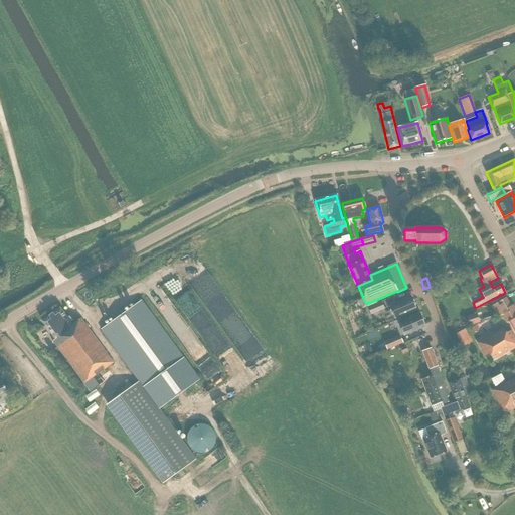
[(410,297),(389,306),(395,319),(416,310),(410,297)]
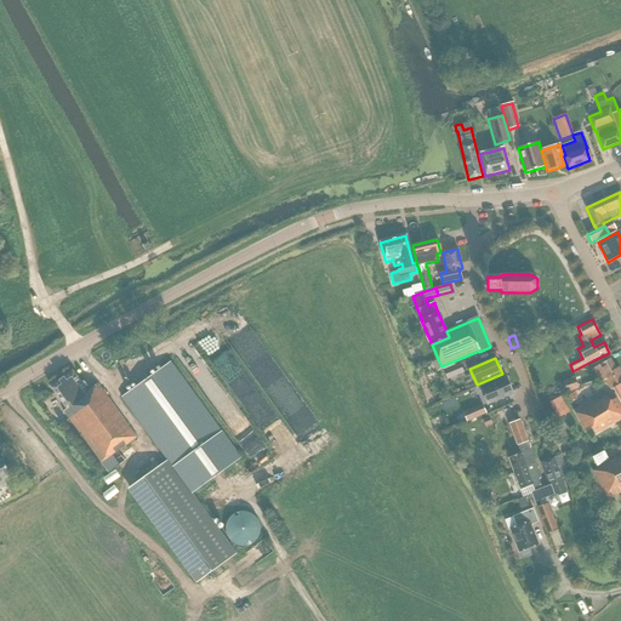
[(610,389),(613,388),(620,383),(620,371),(619,368),(616,369),(610,359),(599,365),(605,376),(603,377),(610,389)]
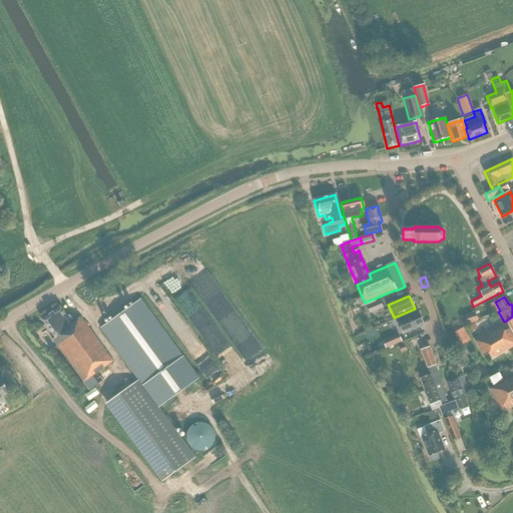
[(182,358),(140,300),(100,329),(137,380),(105,404),(161,482),(193,458),(157,409),(198,379),(182,357),(182,358)]
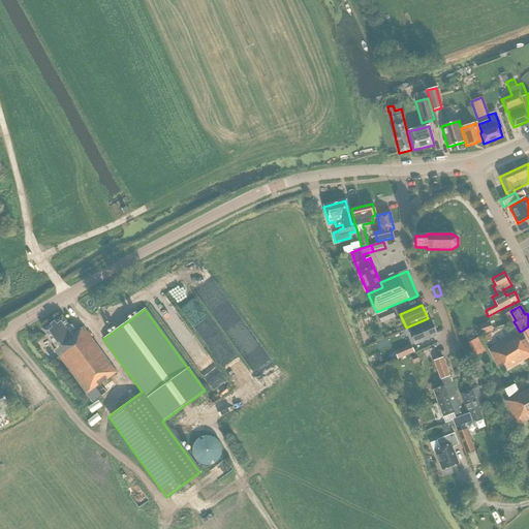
[(386,311),(377,315),(381,323),(395,317),(392,310),(386,311)]
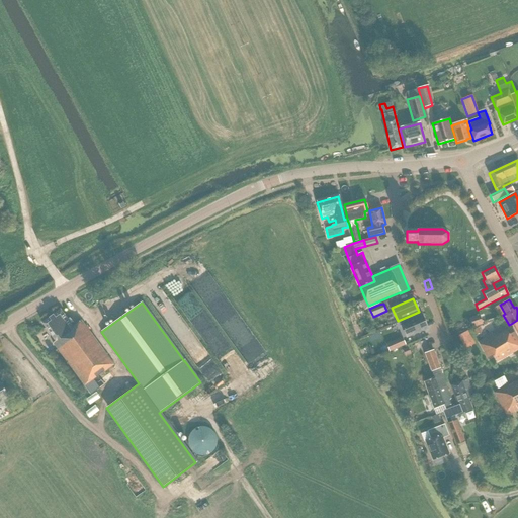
[(73,326),(71,325),(61,311),(41,324),(56,341),(53,343),(91,395),(104,384),(98,376),(113,364),(81,321),(73,326)]
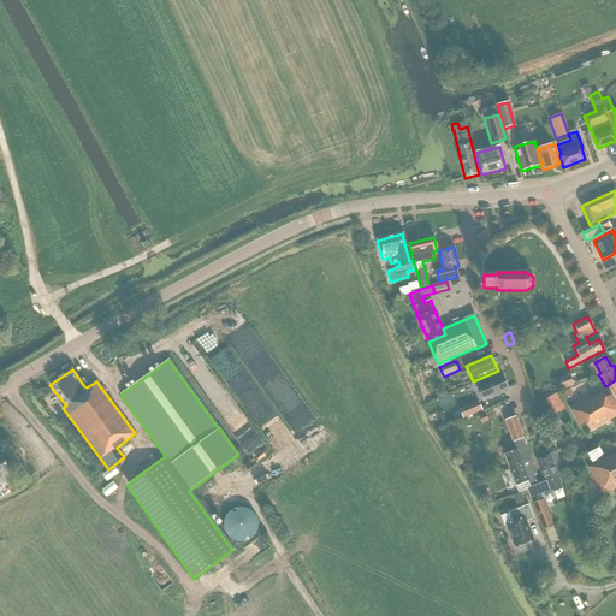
[(575,385),(572,375),(572,374),(557,379),(561,390),(575,385)]
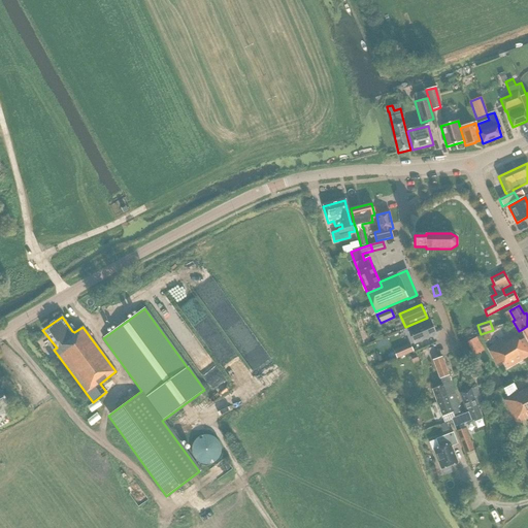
[(415,344),(436,335),(430,322),(408,331),(415,344)]
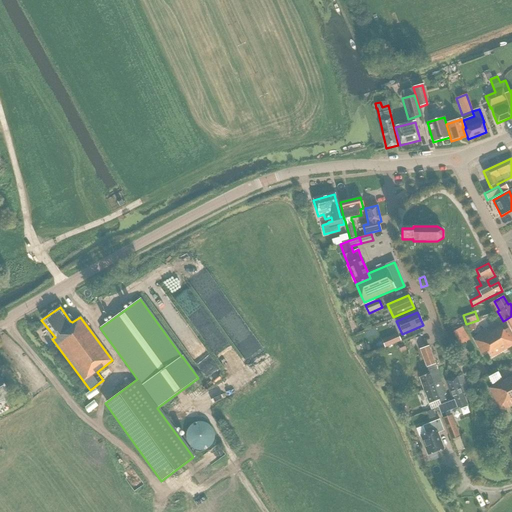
[(503,331),(499,324),(471,339),(480,356),(488,352),(491,358),(511,346),(511,336),(508,329),(503,331)]
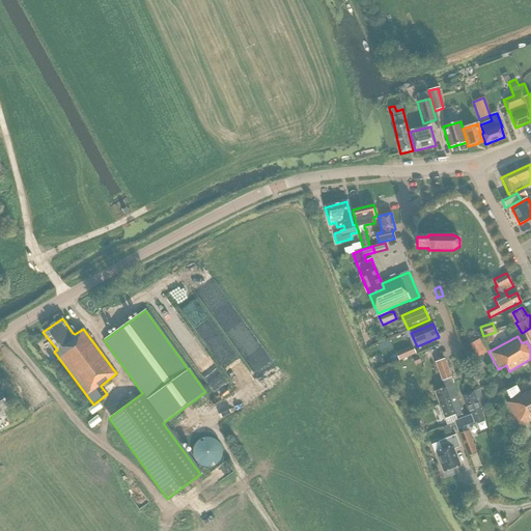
[(479,339),(470,344),(477,358),(487,353),(479,339)]
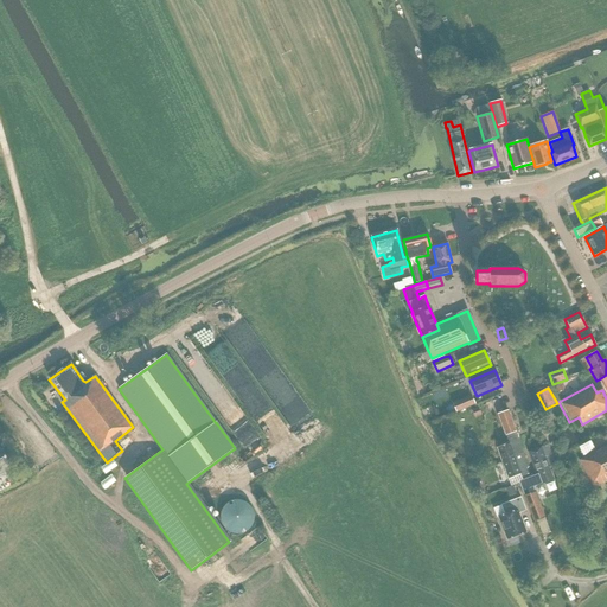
[(471,395),(452,403),(453,406),(457,413),(475,404),(472,397),(471,395)]
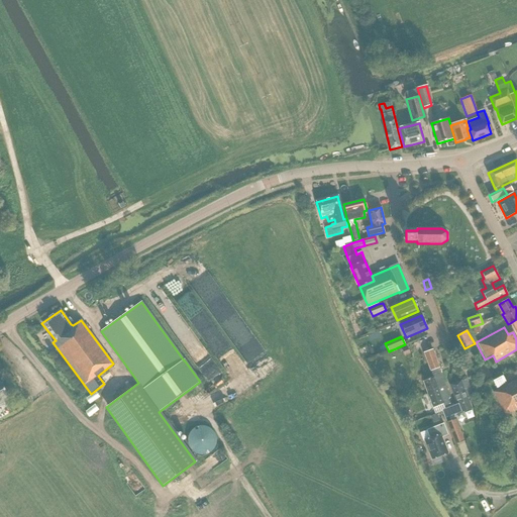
[(406,347),(401,348),(404,356),(409,354),(410,353),(407,346),(406,347)]
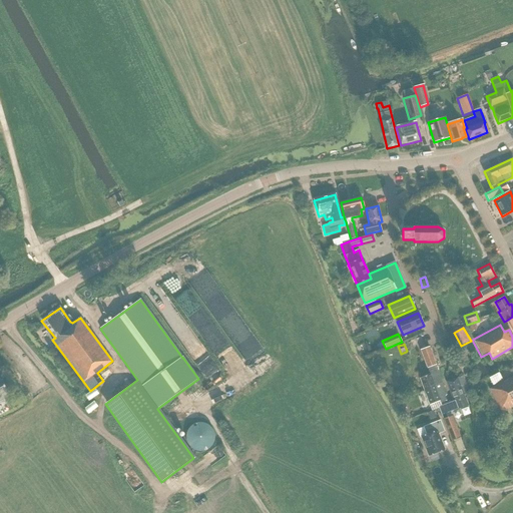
[(441,403),(445,402),(445,399),(444,400),(443,397),(447,396),(429,348),(421,351),(430,375),(420,378),(430,405),(440,401),(441,403)]
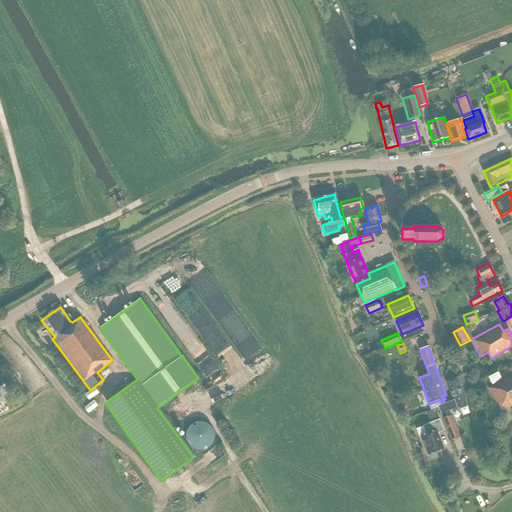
[(104,380),(112,374),(108,369),(100,375),(104,380)]
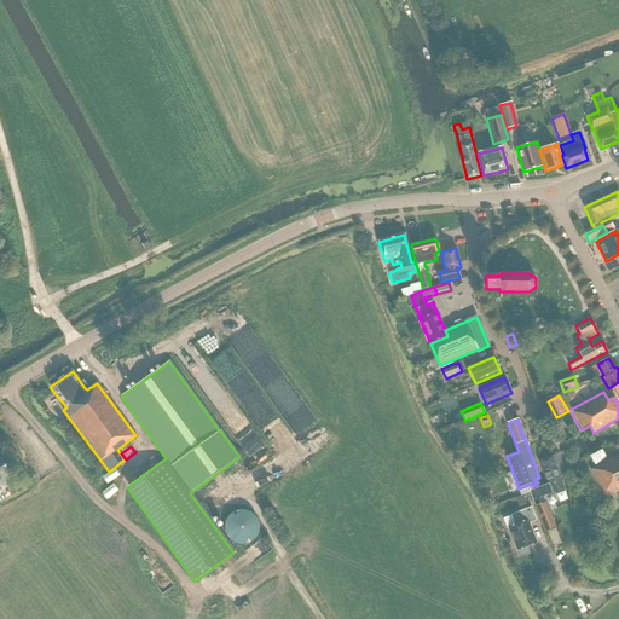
[(595,464),(606,460),(602,450),(591,456),(595,464)]
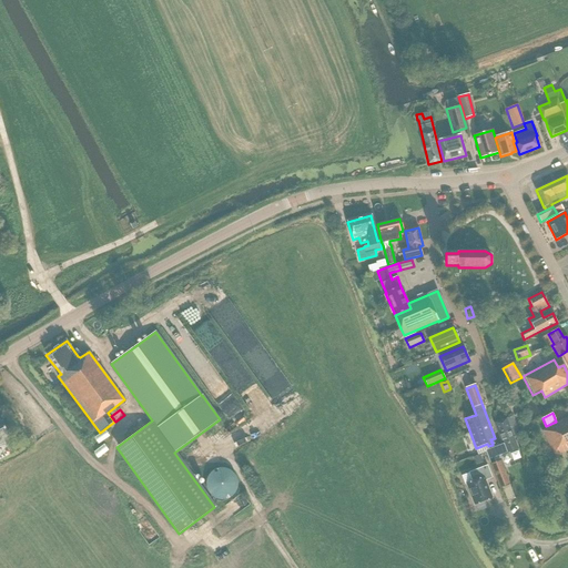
[(506,454),(518,449),(514,437),(518,435),(511,417),(495,423),(503,445),(505,454),(506,454)]
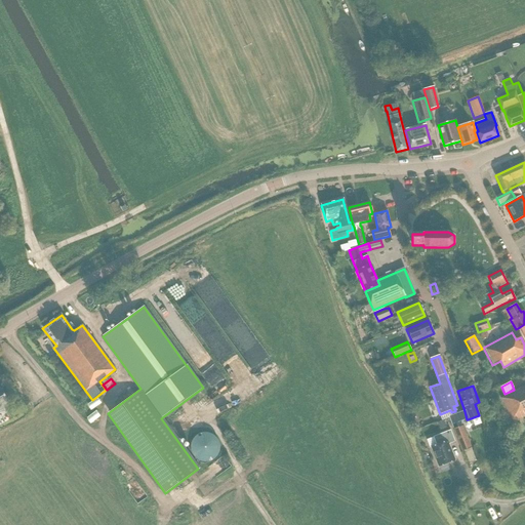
[(514,422),(524,416),(524,386),(501,399),(512,417),(511,418),(514,422)]
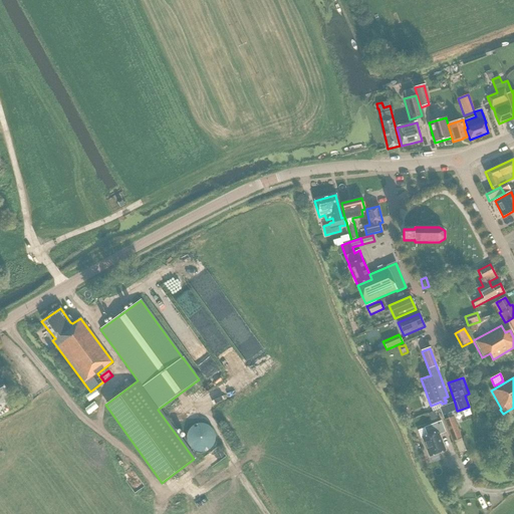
[(442,417),(457,411),(455,403),(439,408),(442,417)]
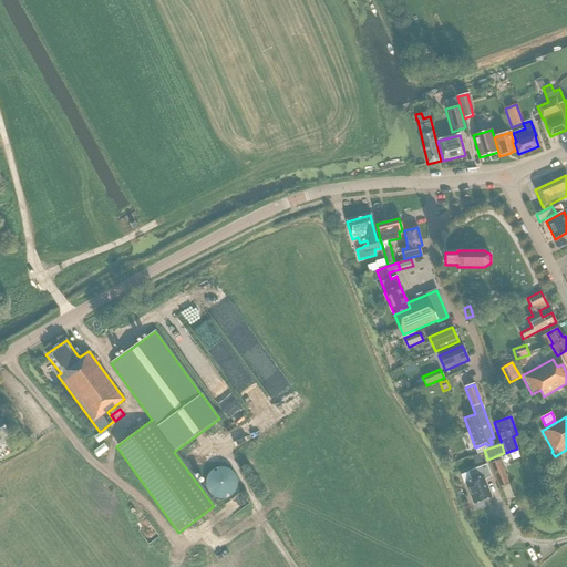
[(480,454),(473,456),(475,464),(482,462),(480,454)]
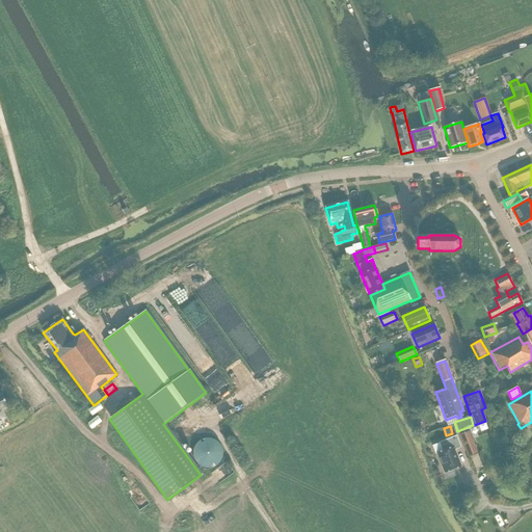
[(477,454),(469,431),(459,434),(468,457),(477,454)]
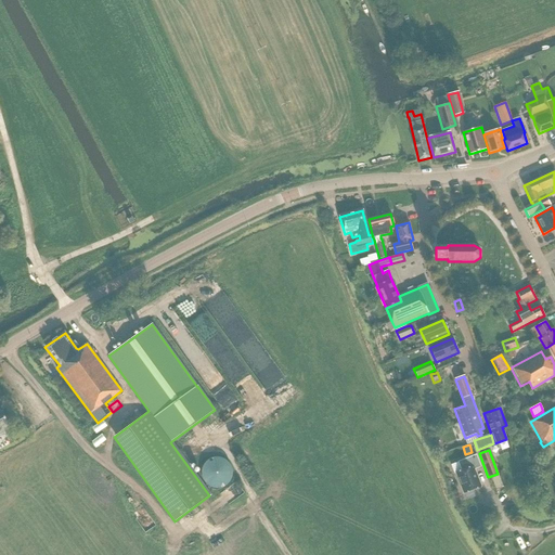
[(463,493),(480,487),(474,469),(481,467),(476,455),(457,462),(462,470),(455,473),(463,493)]
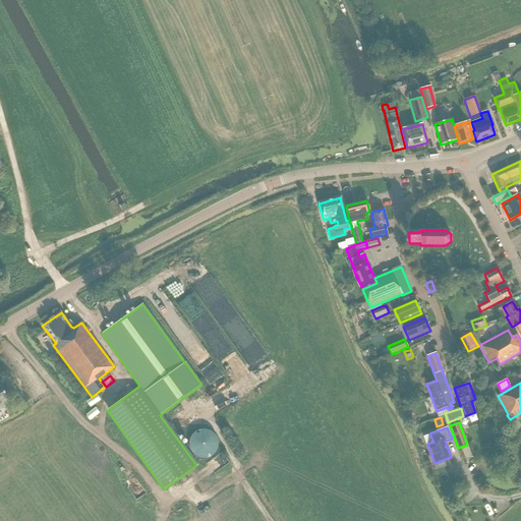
[(216,436),(214,433),(213,432),(212,431),(210,430),(209,430),(206,429),(204,429),(201,429),(199,430),(197,430),(195,431),(195,432),(193,433),(192,435),(191,436),(191,437),(190,438),(190,439),(189,440),(189,441),(189,443),(189,444),(189,445),(189,447),(189,448),(190,450),(191,451),(191,453),(193,454),(194,455),(195,456),(197,457),(198,458),(199,458),(201,458),(204,459),(205,459),(207,458),(210,458),(211,457),(212,456),(214,455),(215,454),(216,452),(217,451),(218,449),(218,448),(218,446),(219,445),(219,444),(219,443),(218,442),(218,441),(218,440),(217,438),(217,437),(216,436)]
